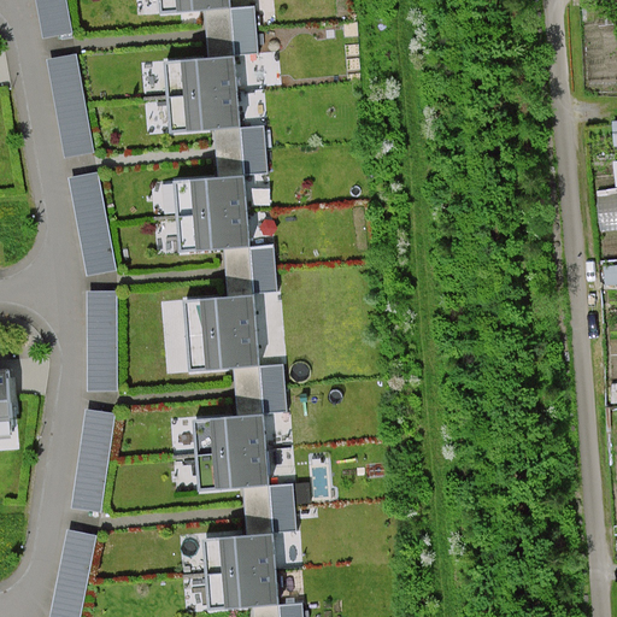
[(66,0),(36,0),(43,37),(74,31),(66,0)]
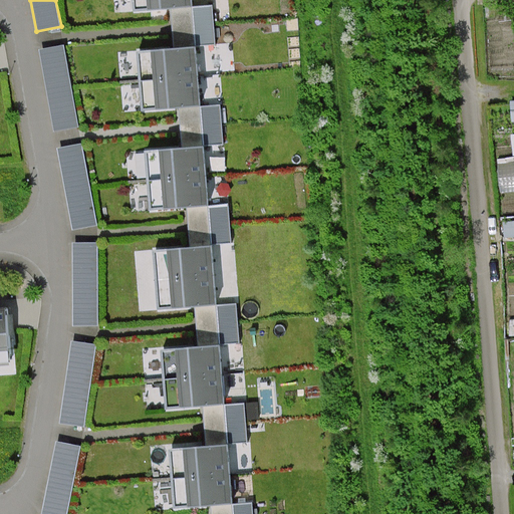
[(192,4),(196,47),(217,45),(213,3),(192,4)]
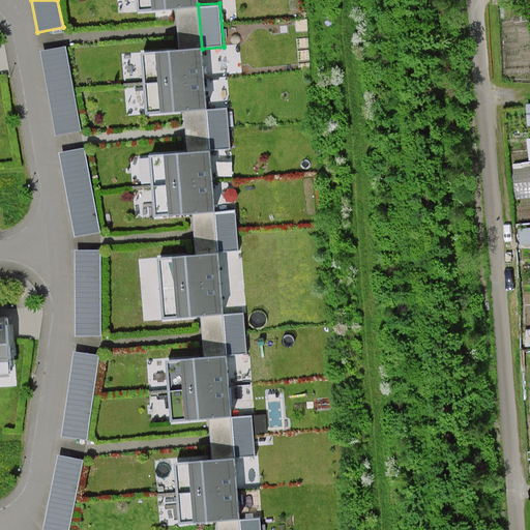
[(41,52),(56,136),(82,131),(66,48),(41,52)]
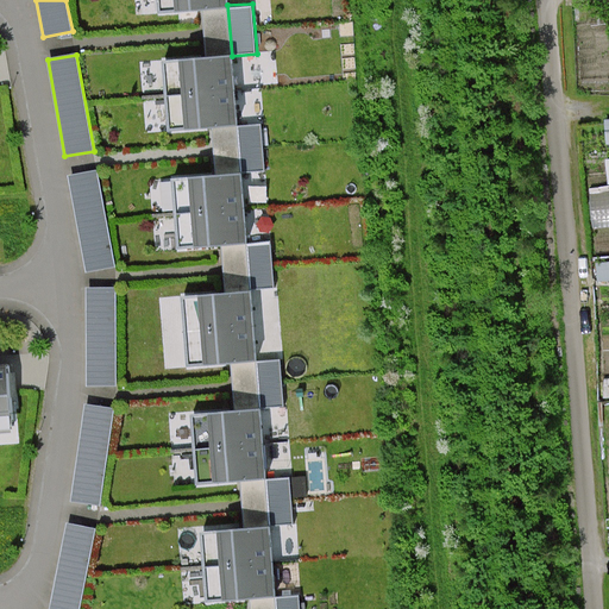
[(232,56),(181,61),(186,127),(237,124),(232,56)]
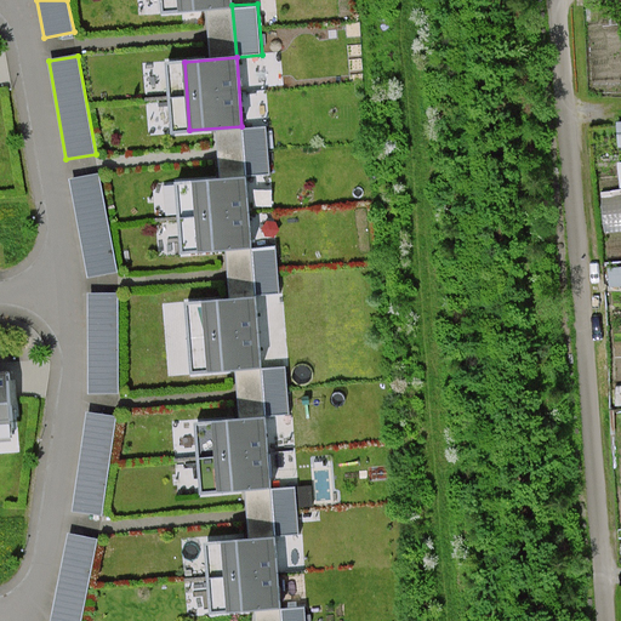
[(241,126),(246,177),(272,175),(267,124),(241,126)]
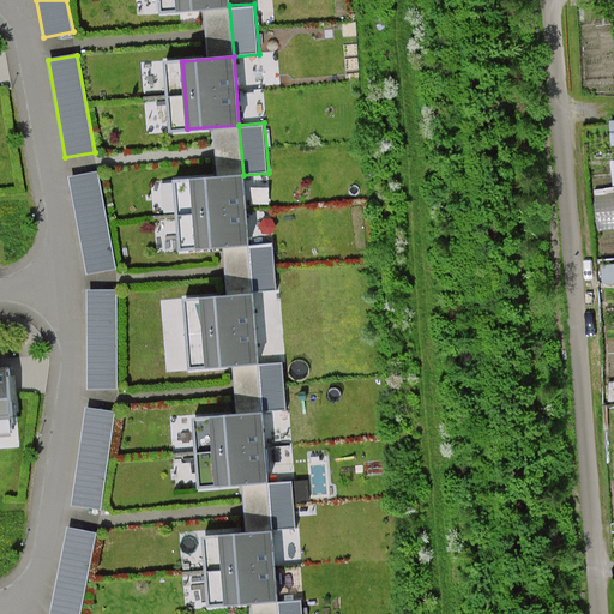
[(97,172),(68,176),(88,275),(115,270),(97,172)]
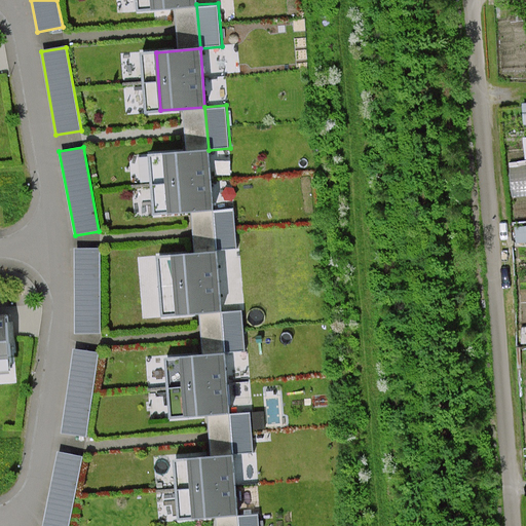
[(209,150),(163,154),(168,212),(213,209),(209,150)]
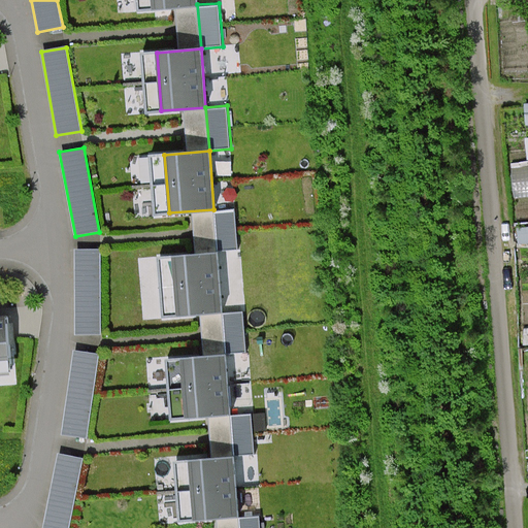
[(213,209),(219,253),(239,251),(235,207),(213,209)]
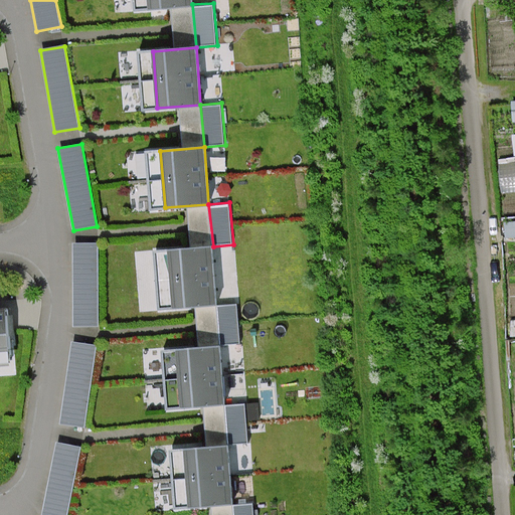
[(73,326),(99,326),(99,243),(73,243),(73,326)]
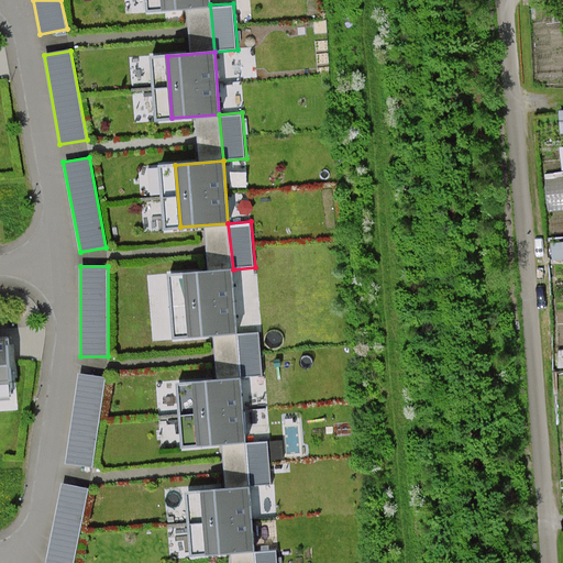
[(233,269),(185,274),(189,335),(238,332),(233,269)]
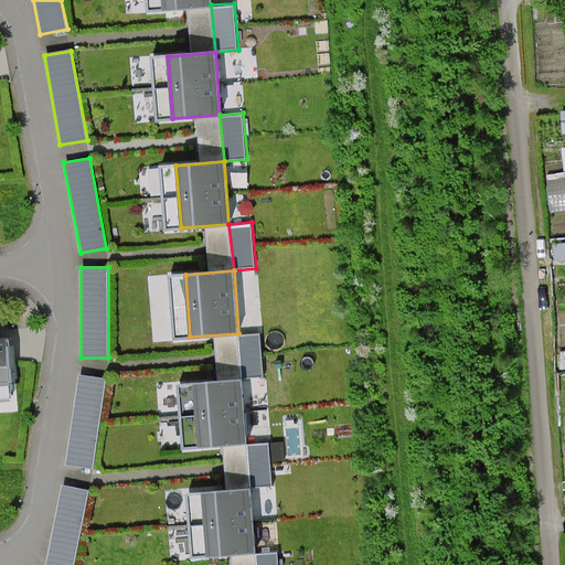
[(238,333),(243,381),(265,377),(260,331),(238,333)]
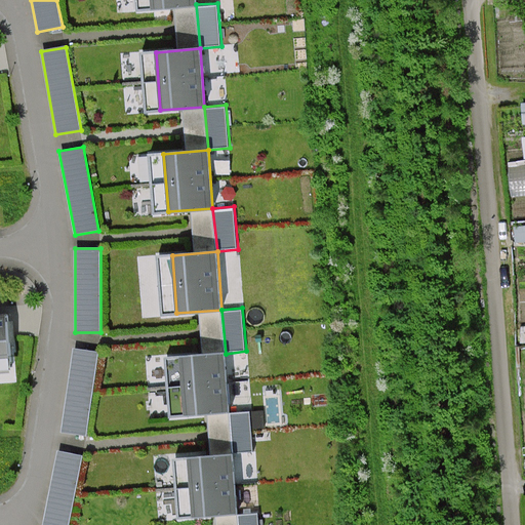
[(0,374),(11,373),(7,315),(0,315),(0,374)]
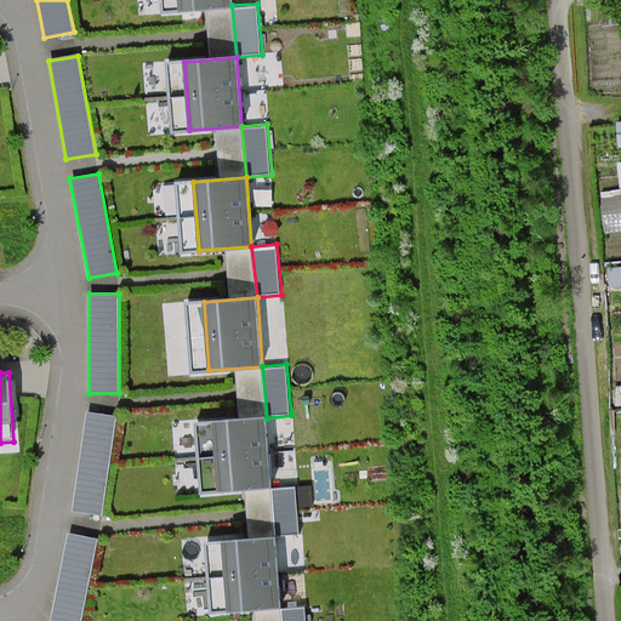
[(87,414),(74,511),(103,516),(117,417),(87,414)]
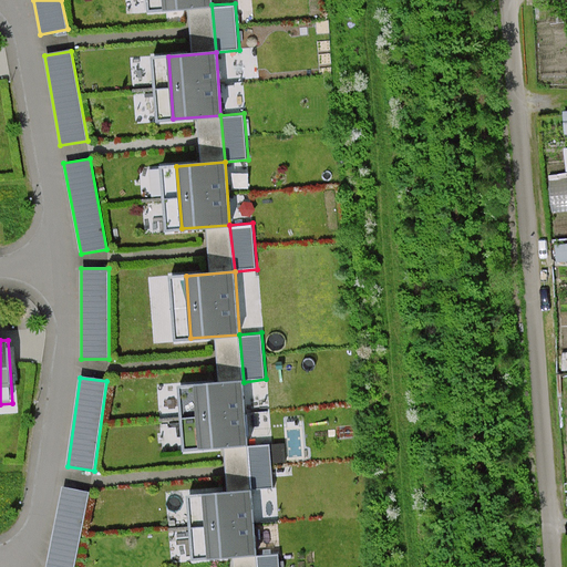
[(161,380),(162,415),(187,415),(186,379),(161,380)]
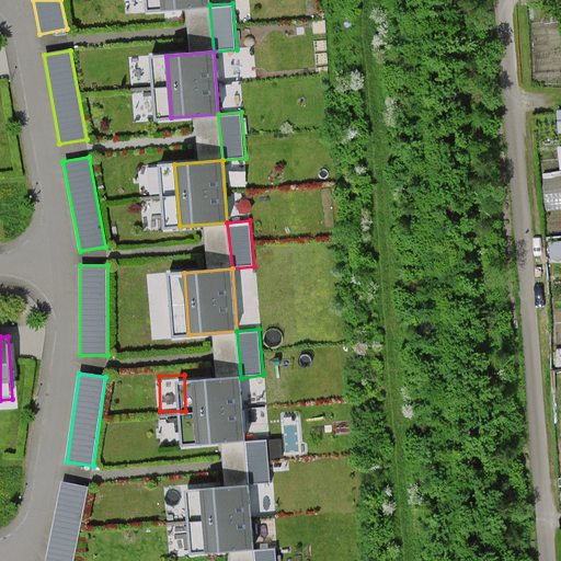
[(241,378),(194,381),(198,443),(245,438),(241,378)]
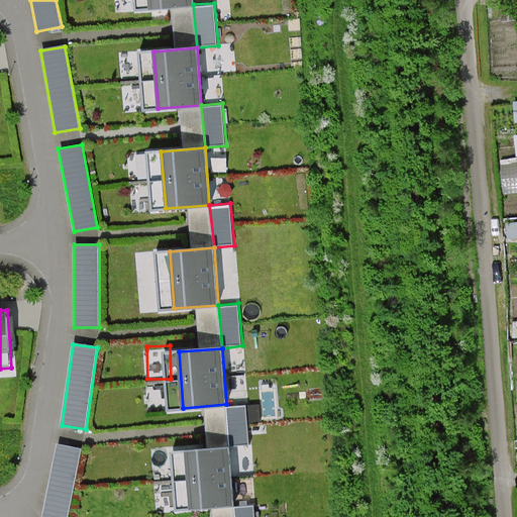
[(226,404),(230,447),(250,445),(246,403),(226,404)]
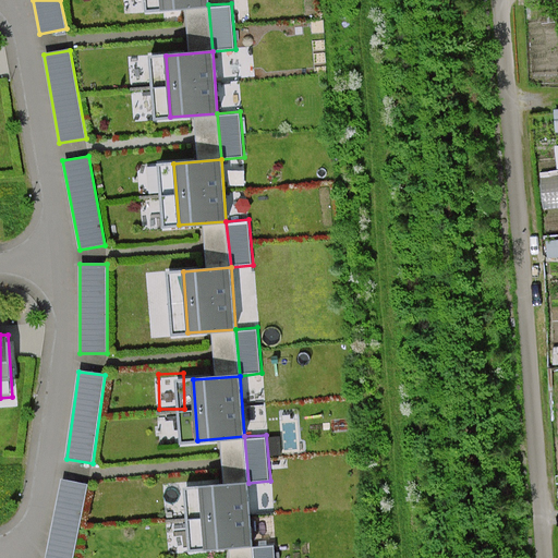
[(62,481),(46,557),(73,557),(87,485),(62,481)]
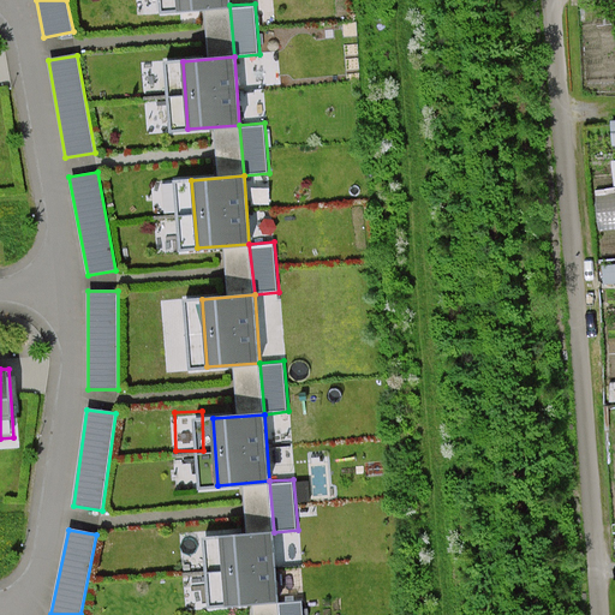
[(274,532),(220,538),(225,605),(279,602),(274,532)]
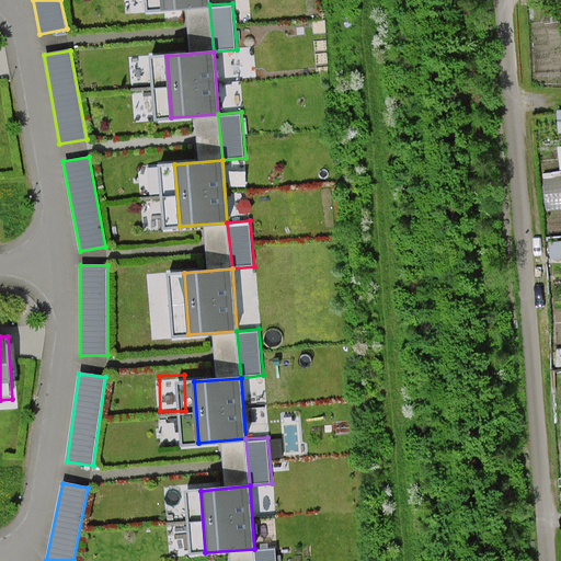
[(254,549),(254,560),(276,560),(275,548),(254,549)]
